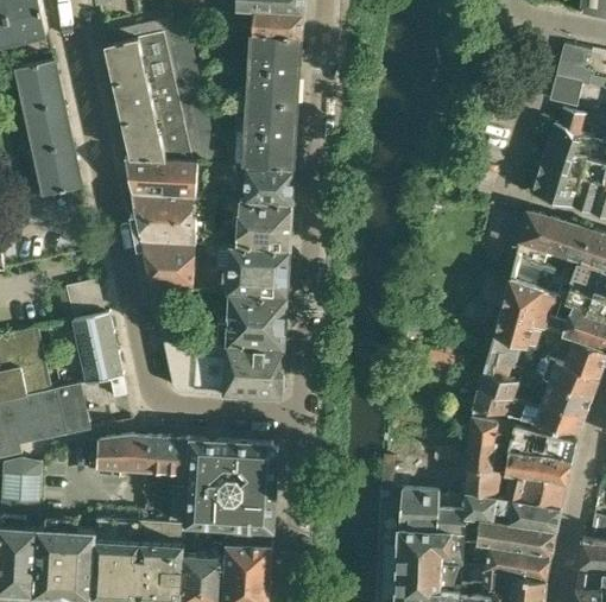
[(39,0),(0,0),(0,42),(46,32),(39,0)]
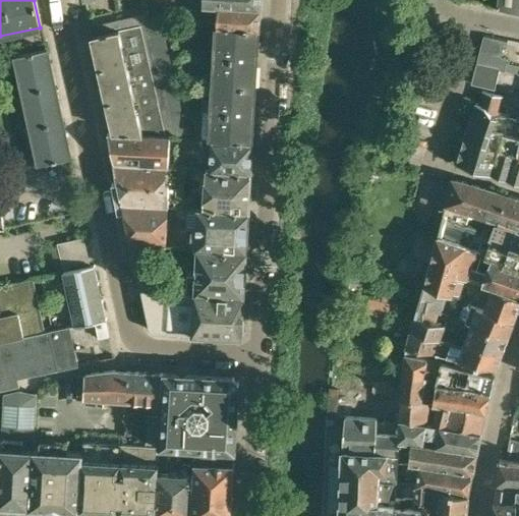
[(202,0),(202,8),(217,9),(260,12),(260,0),(202,0)]
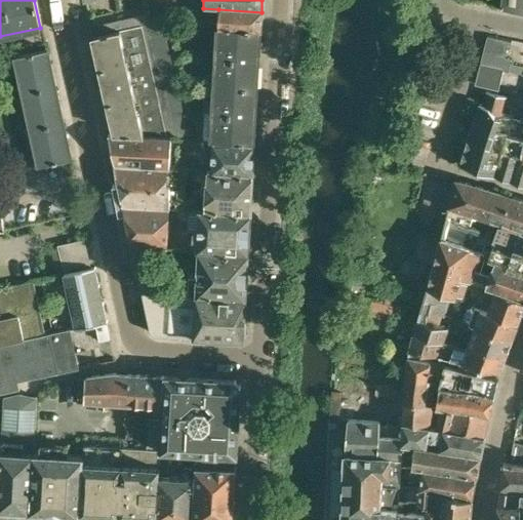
[(522,15),(522,0),(499,0),(499,11),(522,15)]
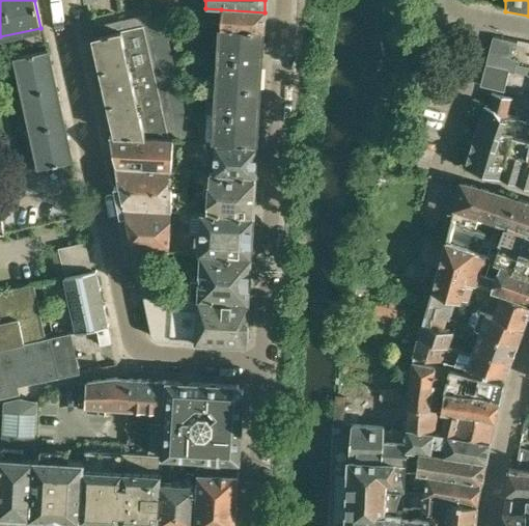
[(221,9),(220,31),(261,33),(263,33),(265,12),(221,9)]
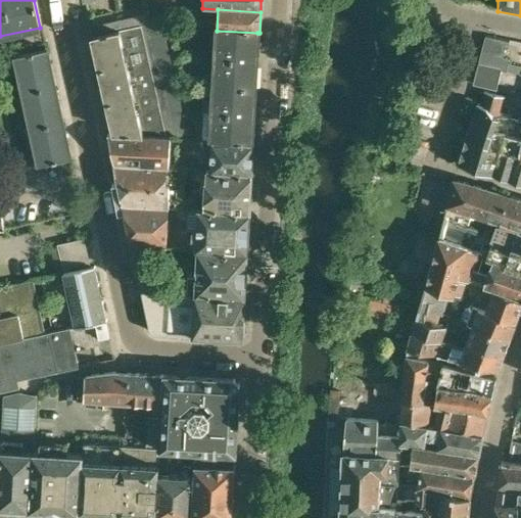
[(145,18),(89,31),(91,40),(147,28),(145,18)]
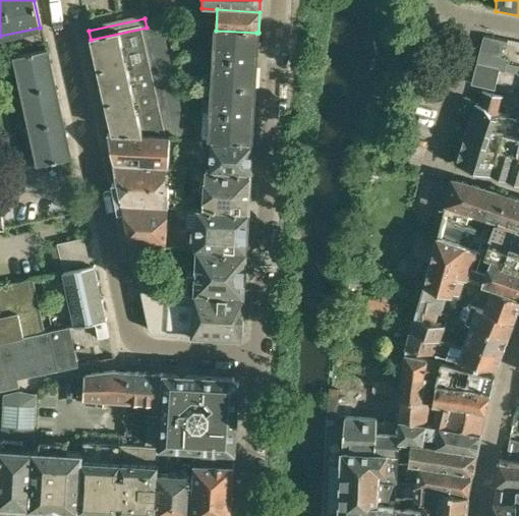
[(147,27),(91,40),(92,43),(114,137),(168,141),(169,141),(175,141),(175,139),(151,39),(148,27),(147,27)]
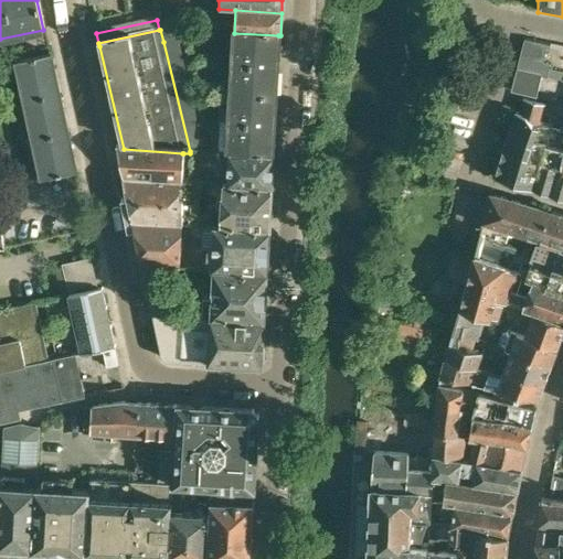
[(278,35),(234,33),(231,95),(275,97),(278,35)]
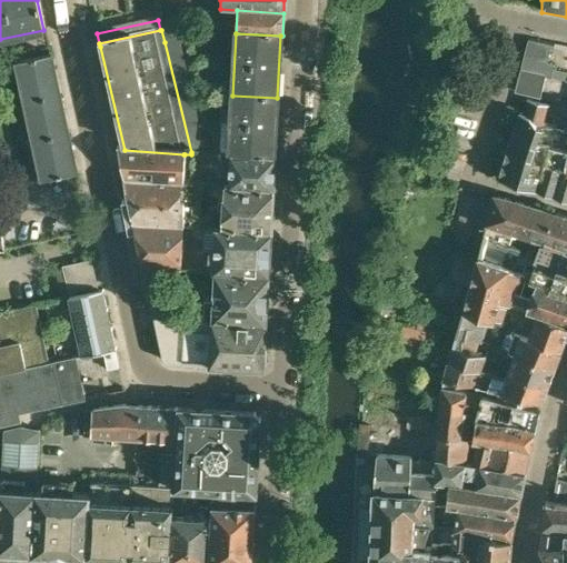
[(178,39),(165,42),(191,152),(205,150),(178,39)]
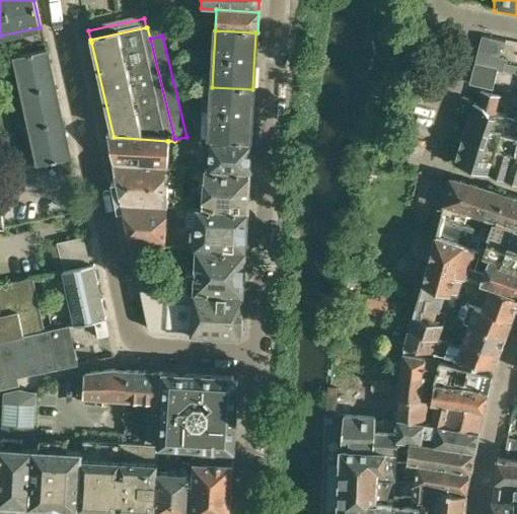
[(490,43),(479,40),(473,64),(496,70),(501,45),(490,43)]
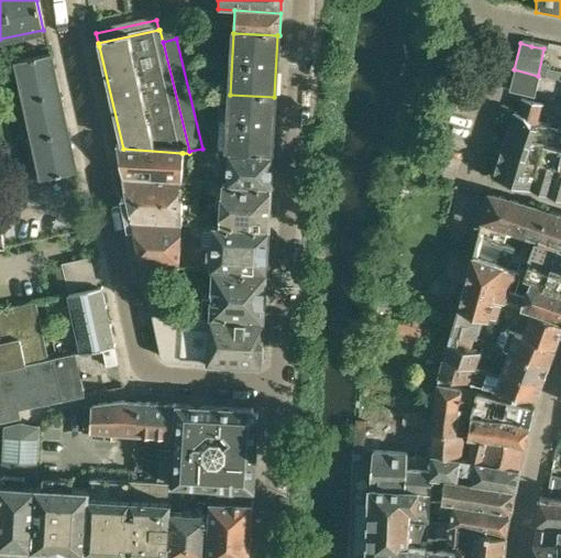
[(15,64),(22,94),(55,86),(50,57),(15,64)]
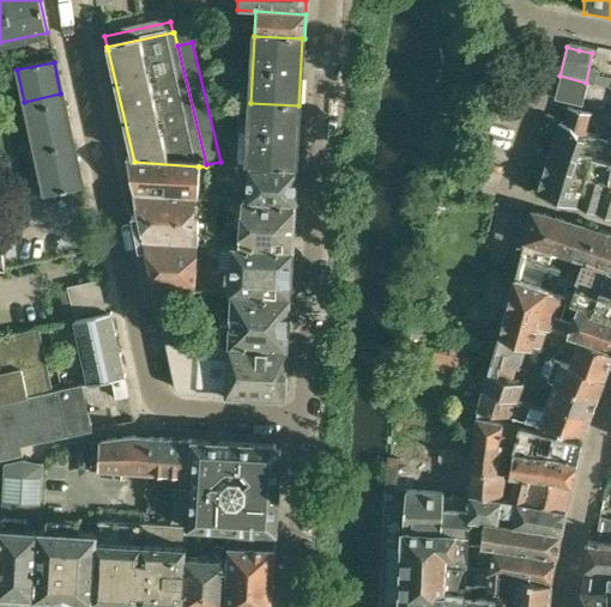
[(580,110),(586,83),(560,76),(552,104),(580,110)]
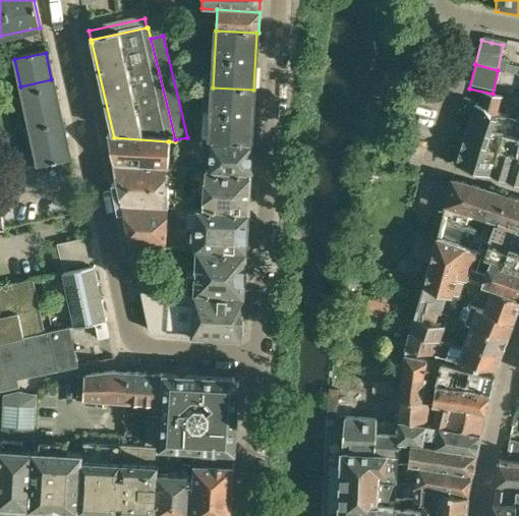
[(51,79),(20,87),(29,127),(60,120),(51,79)]
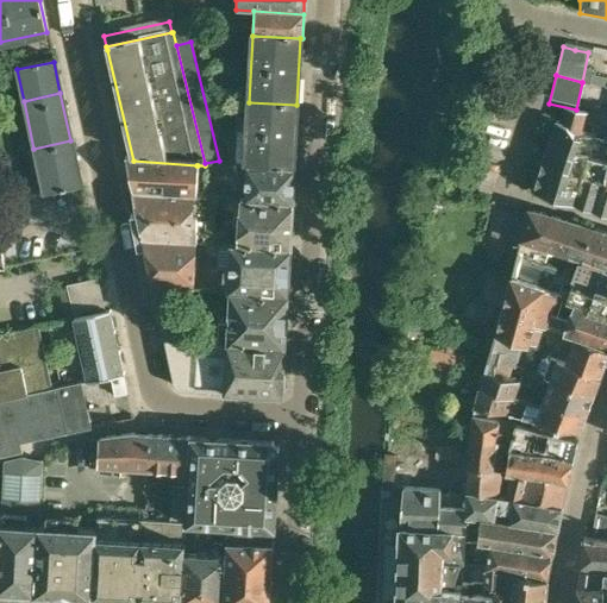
[(296,105),(249,102),(244,168),(246,168),(292,170),(296,105)]
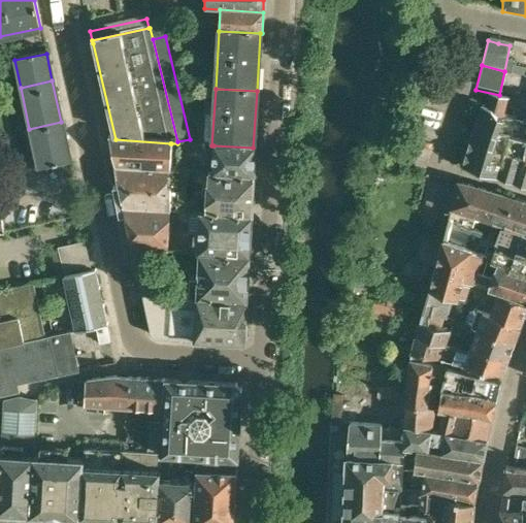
[(501,122),(502,122),(508,102),(486,96),(482,109),(492,113),(501,122)]
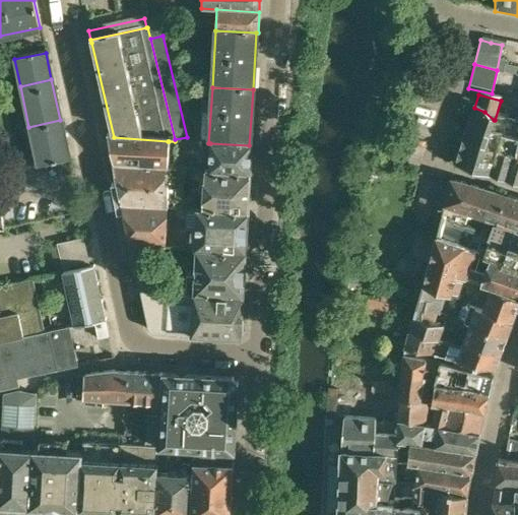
[(490,177),(496,155),(490,153),(494,138),(500,140),(501,136),(492,133),(496,120),(495,120),(494,120),(484,112),(474,108),(474,107),(454,166),(490,177)]
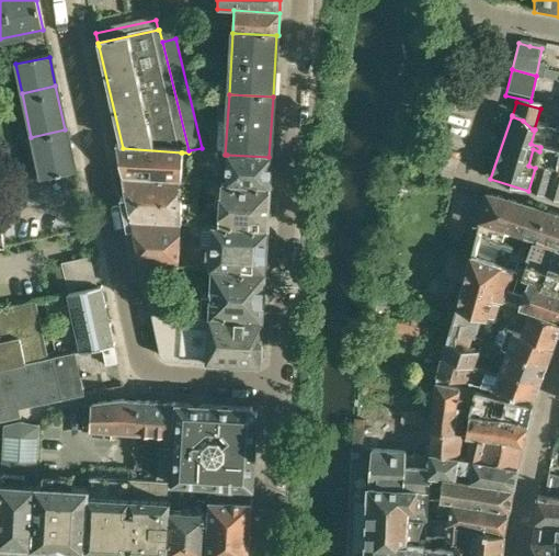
[(65,129),(31,137),(41,182),(75,174),(65,129)]
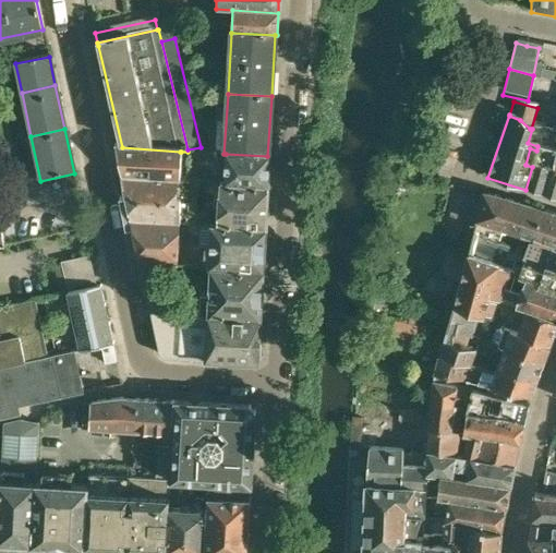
[(122,147),(113,147),(119,179),(120,180),(179,183),(180,152),(122,147)]
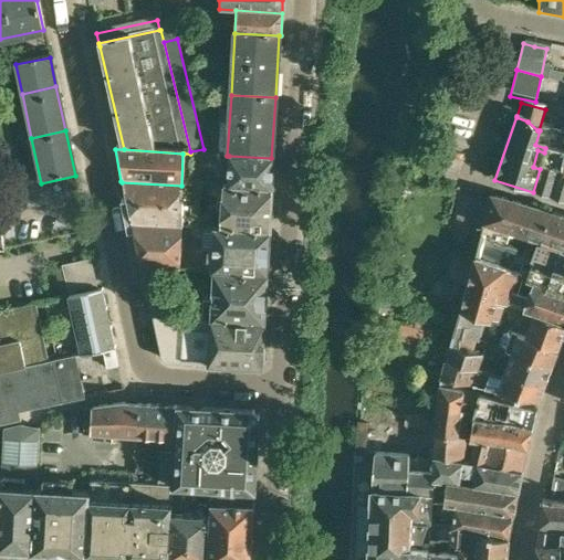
[(223,172),(222,189),(272,192),(274,158),(271,158),(229,156),(228,172),(223,172)]
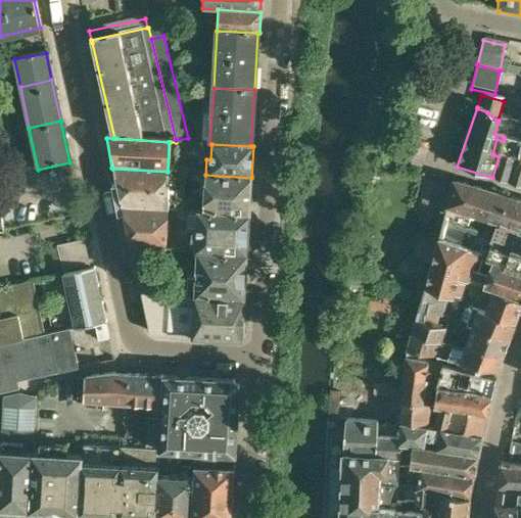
[(500,152),(499,156),(492,178),(520,186),(520,158),(515,157),(500,152)]
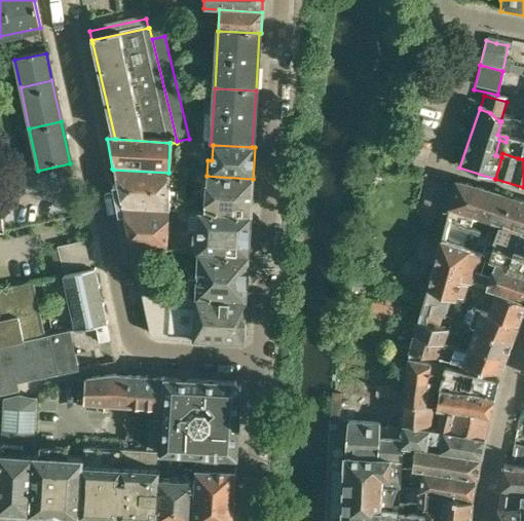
[(113,170),(112,169),(117,191),(164,194),(165,193),(181,194),(182,175),(169,174),(169,173),(113,170)]
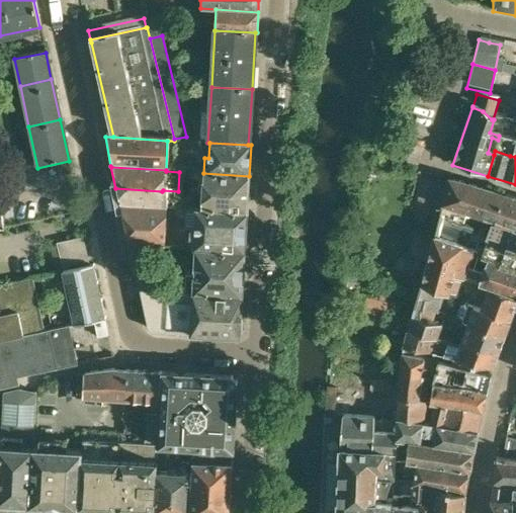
[(246,215),(249,176),(203,173),(200,211),(246,215)]
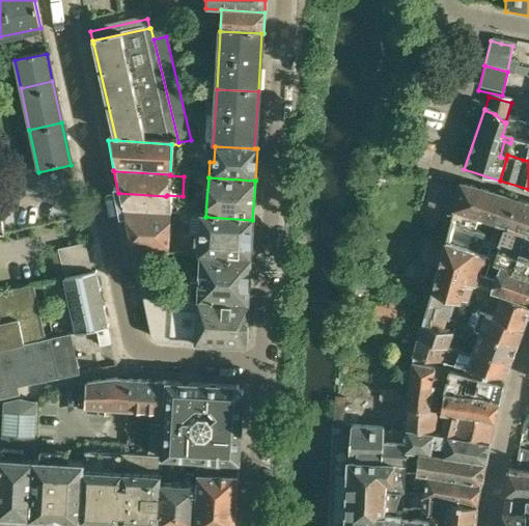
[(486,194),(473,190),(458,186),(451,212),(466,217),(479,221),(486,194)]
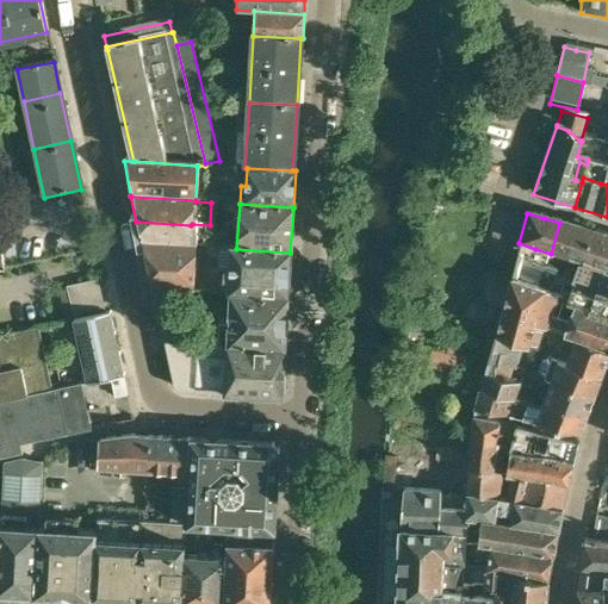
[(191,225),(136,222),(141,244),(196,247),(209,248),(210,225),(192,224),(191,225)]
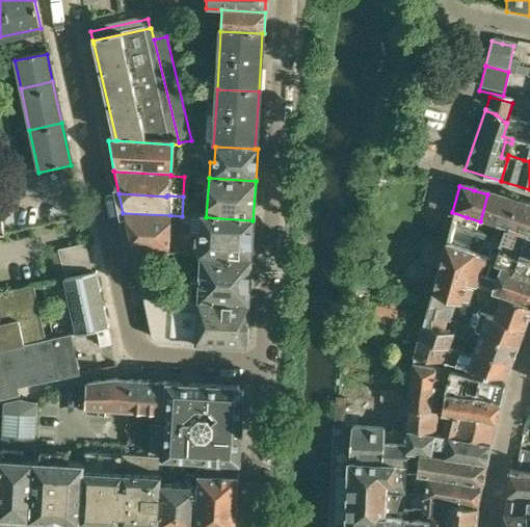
[(487,194),(480,221),(507,231),(517,203),(487,194)]
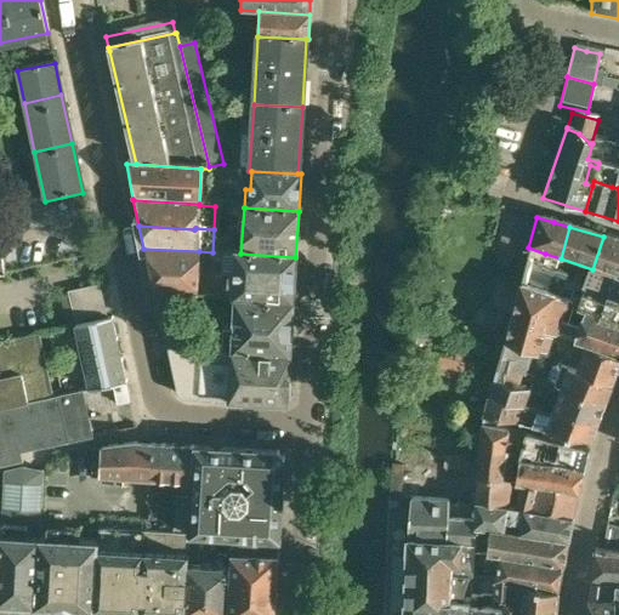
[(618,240),(603,237),(592,269),(618,279),(618,240)]
